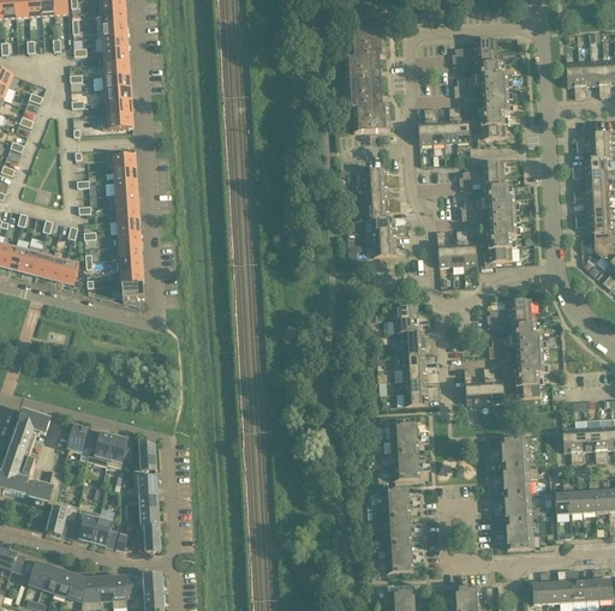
[(1,0),(3,18),(4,18),(16,18),(15,0),(1,0)]
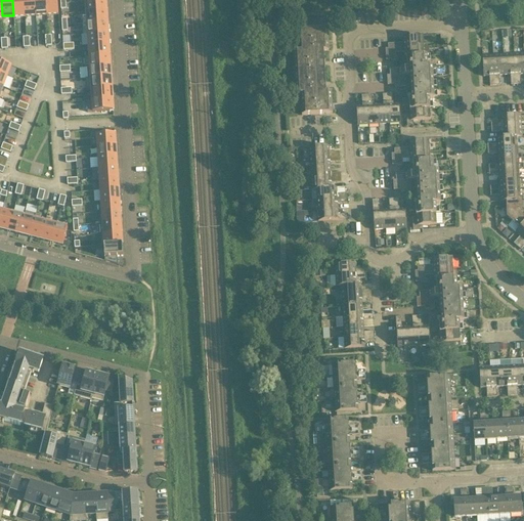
[(12,0),(13,15),(25,14),(23,0),(12,0)]
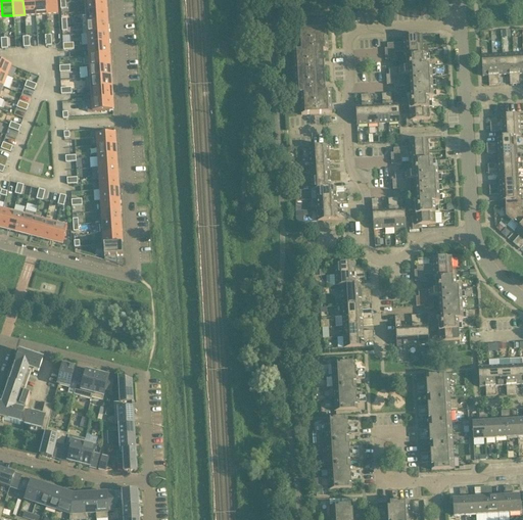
[(22,0),(25,14),(36,13),(34,0),(22,0)]
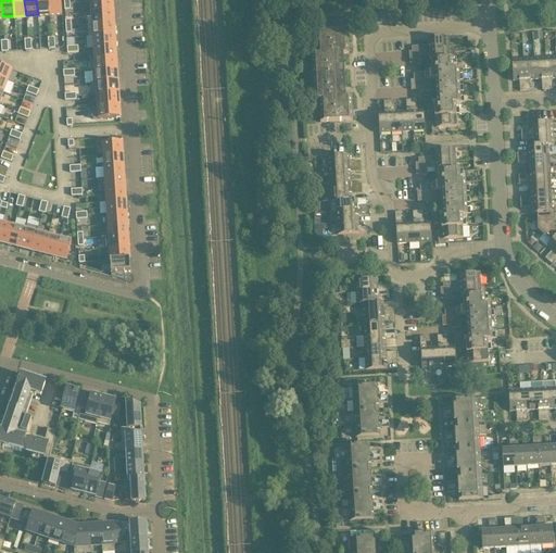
[(36,0),(38,14),(50,14),(48,0),(36,0)]
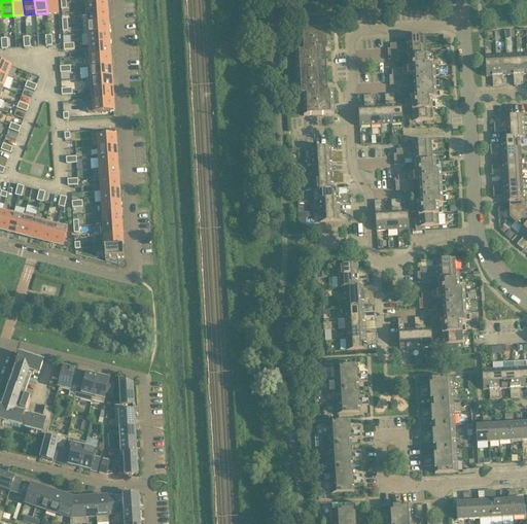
[(45,0),(47,13),(59,12),(57,0),(45,0)]
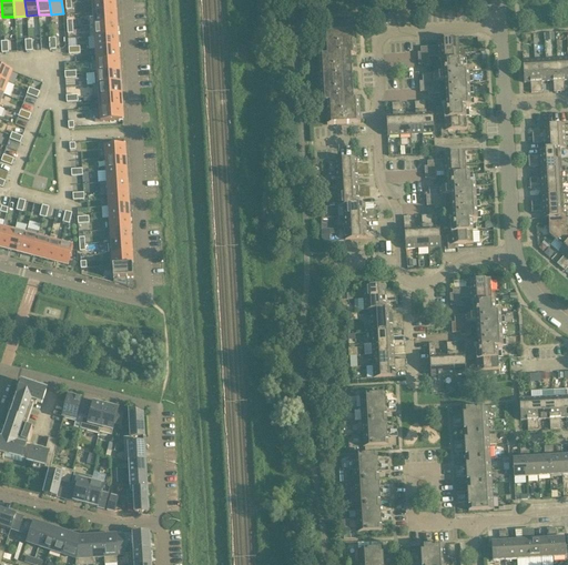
[(92,0),(93,10),(115,9),(114,0),(92,0)]
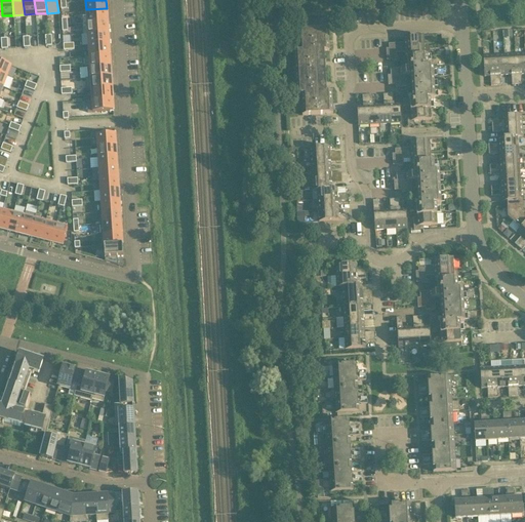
[(86,21),(108,19),(107,8),(86,9),(86,21)]
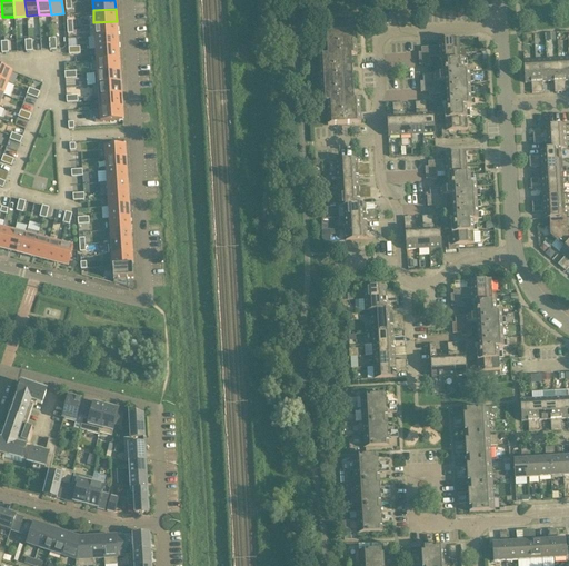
[(350,18),(329,19),(330,30),(322,31),(325,53),(351,52),(351,53),(357,52),(356,29),(351,29),(350,18)]
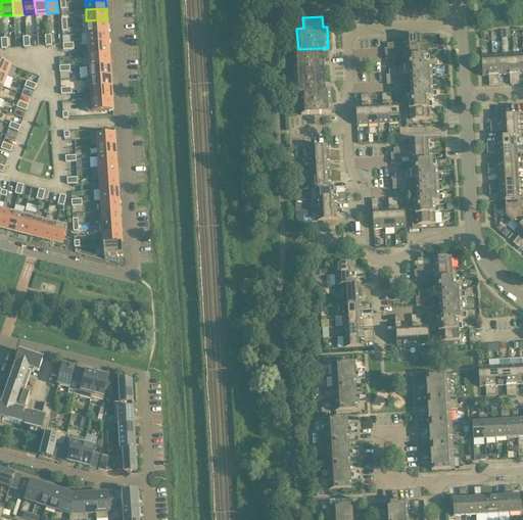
[(86,20),(82,20),(83,32),(87,32),(107,31),(107,19),(86,20)]
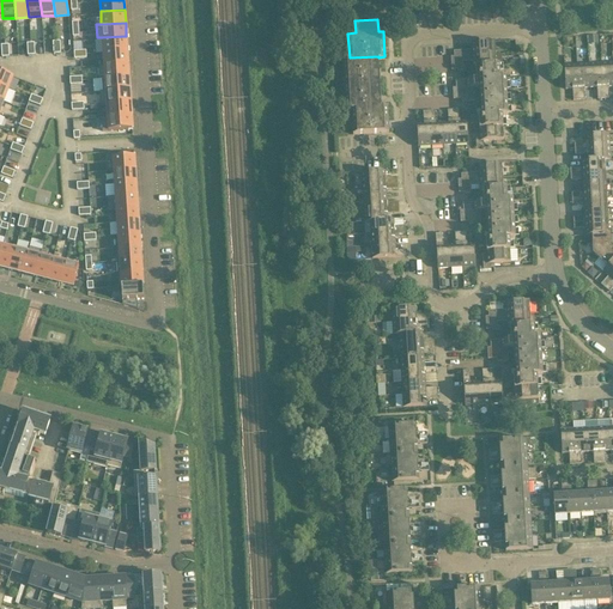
[(126,36),(102,37),(103,50),(127,48),(126,36)]
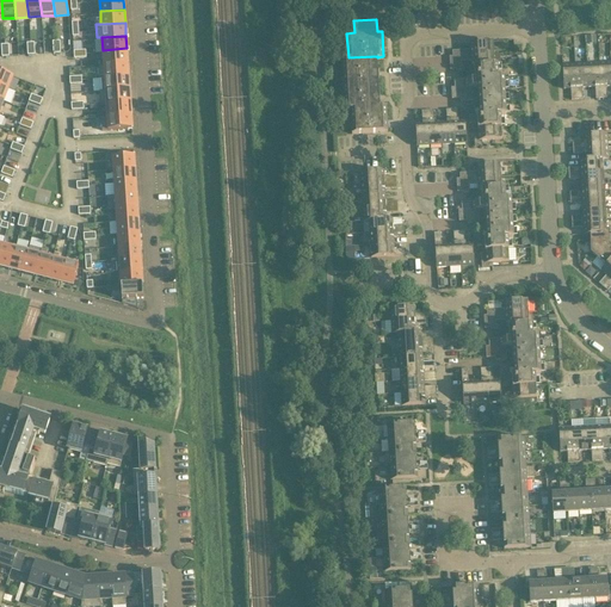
[(452,48),(454,54),(494,51),(493,38),(470,39),(470,47),(452,48)]
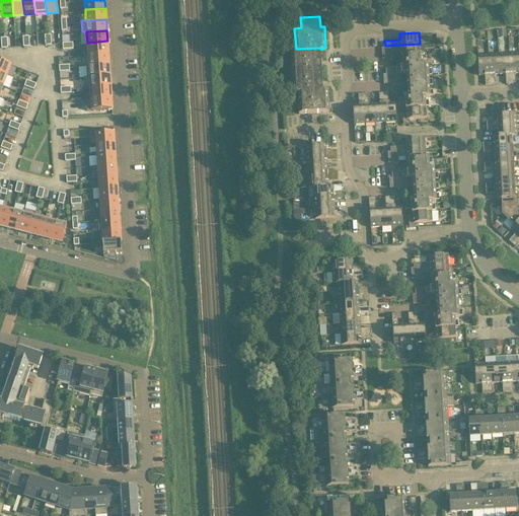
[(107,41),(87,43),(88,53),(108,52),(107,41)]
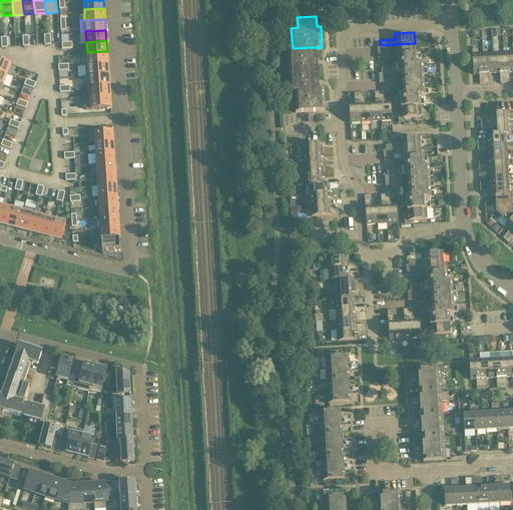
[(381,45),(378,45),(378,56),(384,55),(384,57),(388,56),(388,49),(396,49),(396,55),(398,55),(398,54),(415,53),(415,43),(381,45)]
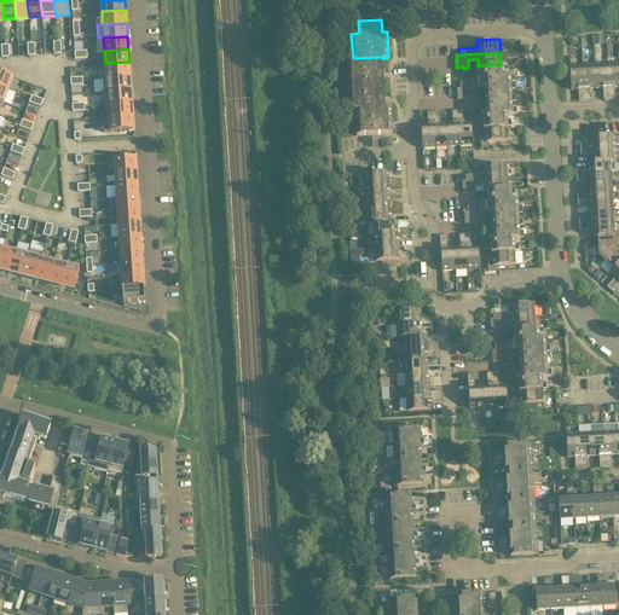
[(347,58),(348,83),(383,82),(382,58),(382,57),(353,58),(347,58)]
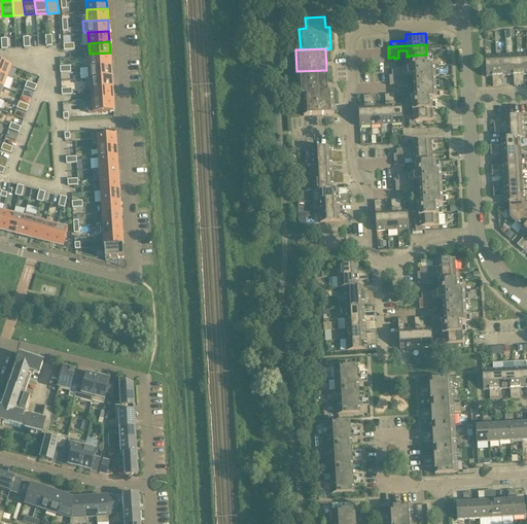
[(526,51),(517,53),(519,82),(524,82),(523,72),(526,71),(526,51)]
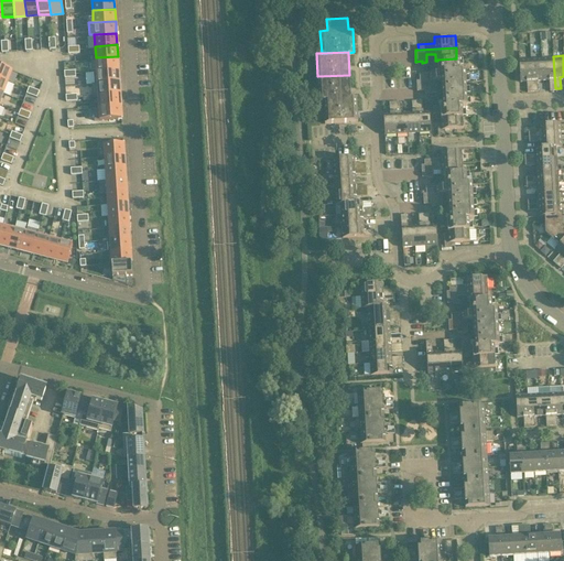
[(91,71),(94,71),(94,69),(118,68),(118,56),(96,57),(90,57),(91,71)]
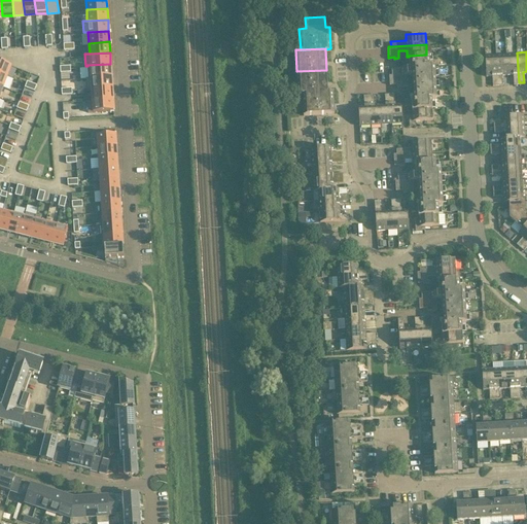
[(506,54),(507,73),(513,73),(514,82),(519,82),(517,53),(506,54)]
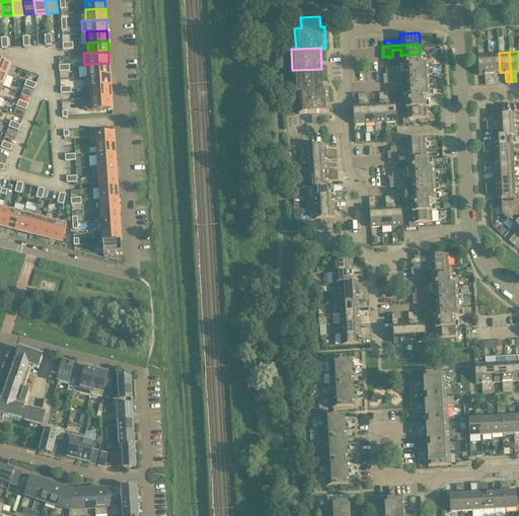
[(491,82),(489,53),(477,54),(479,73),(485,73),(486,82),(491,82)]
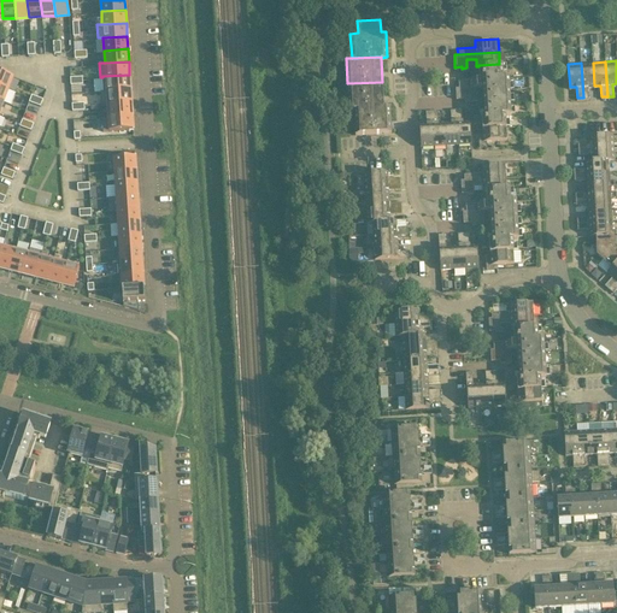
[(581,63),(583,98),(588,98),(588,86),(594,86),(593,63),(581,63)]
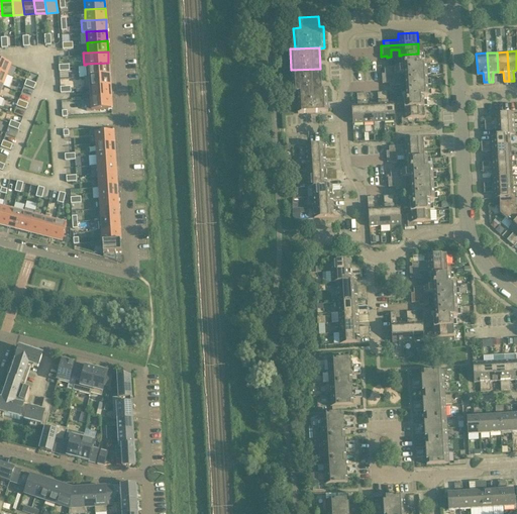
[(421,54),(418,54),(401,55),(401,56),(402,65),(385,66),(385,72),(382,72),(383,81),(390,81),(390,84),(400,83),(399,72),(407,71),(408,95),(397,95),(398,102),(404,102),(405,106),(424,105),(423,96),(428,95),(426,64),(421,64),(421,54)]
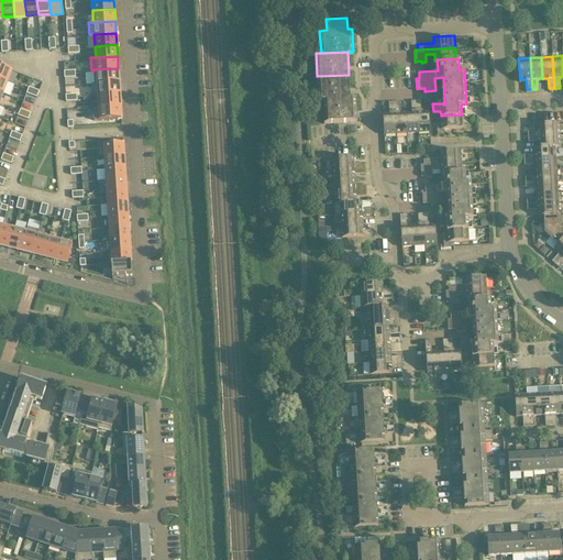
[(0,76),(8,79),(12,68),(0,63),(0,76)]
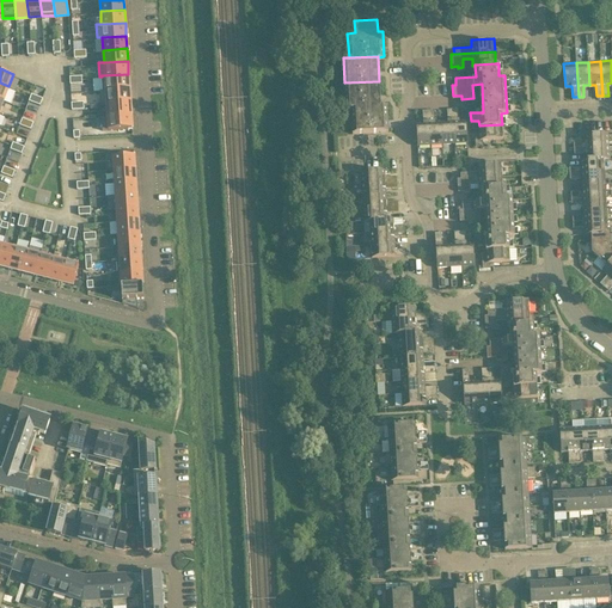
[(99,77),(93,77),(93,88),(99,88),(103,88),(129,87),(128,74),(102,75),(102,77),(99,77)]
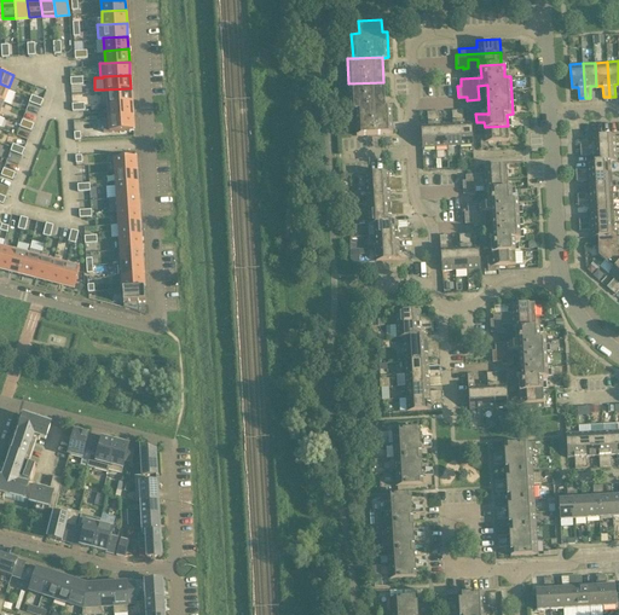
[(385,105),(385,94),(383,82),(348,83),(350,109),(356,109),(356,108),(385,106),(385,105)]
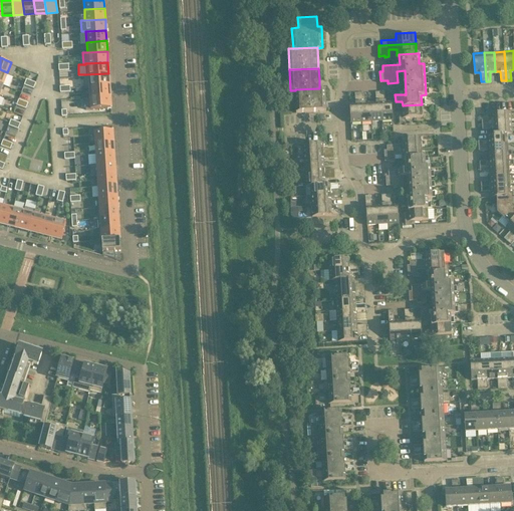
[(109,83),(108,73),(86,74),(83,74),(84,86),(89,85),(109,83)]
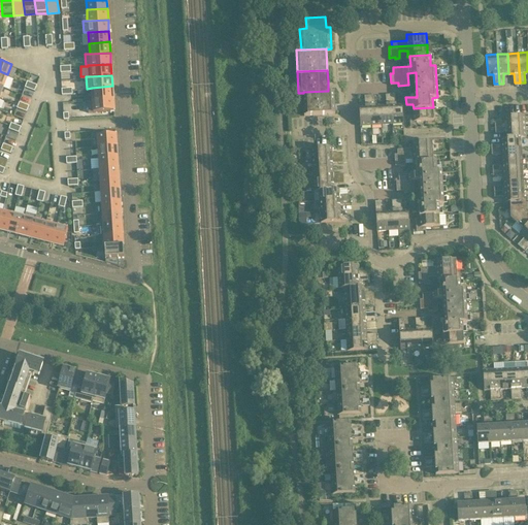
[(113,97),(112,86),(92,88),(92,98),(92,99),(113,97)]
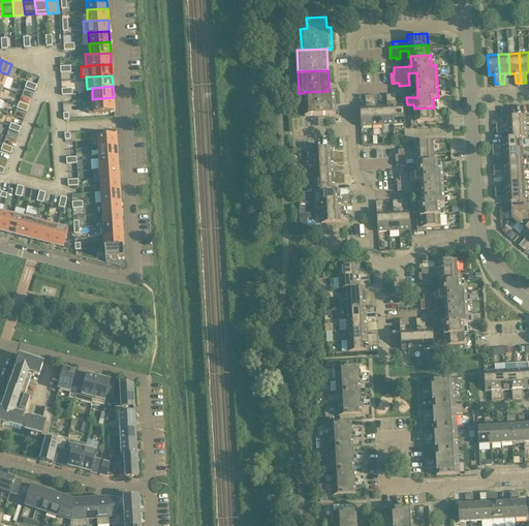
[(334,90),(329,90),(329,91),(304,92),(304,93),(305,114),(335,112),(334,90)]
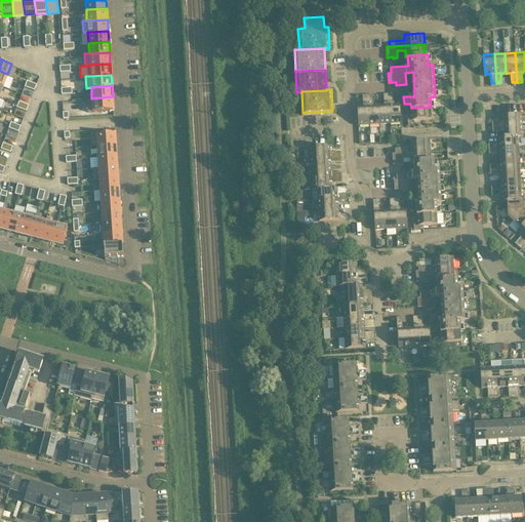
[(378,102),(379,122),(391,121),(389,91),(384,92),(385,102),(378,102)]
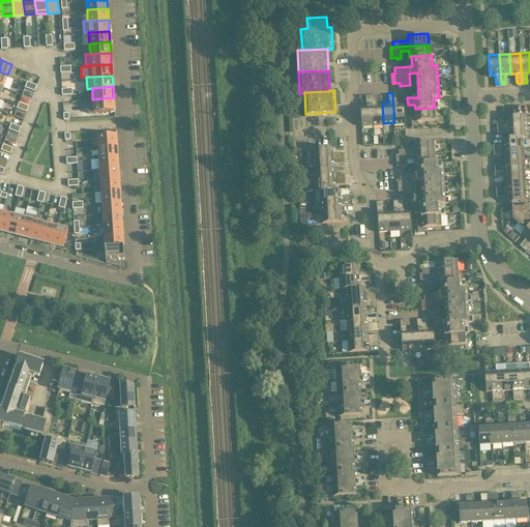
[(394,122),(405,121),(404,101),(398,101),(398,92),(392,92),(394,122)]
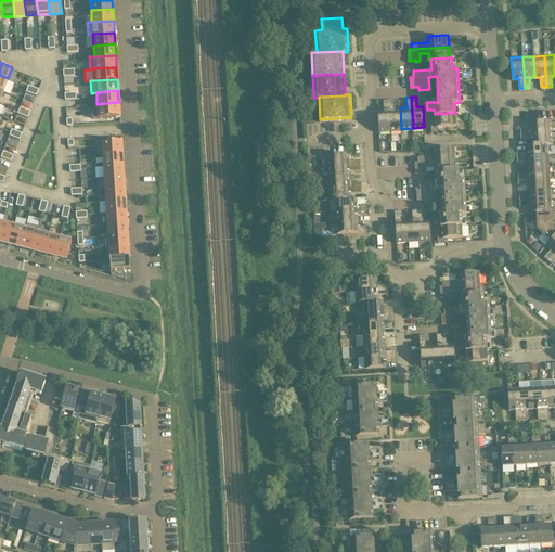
[(388,98),(384,99),(384,108),(377,108),(379,130),(390,129),(388,98)]
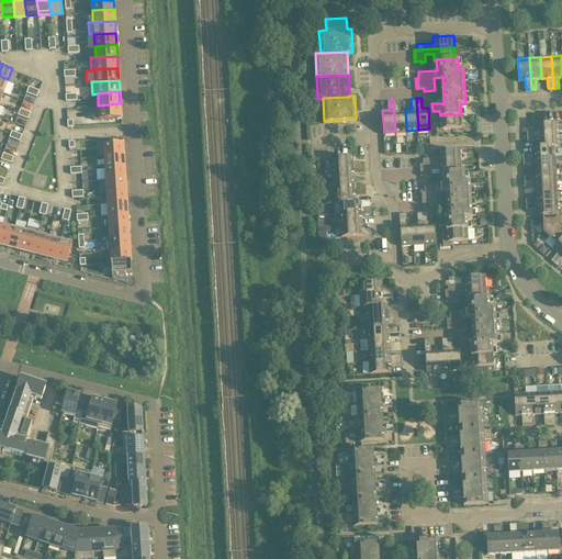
[(393,99),(395,131),(406,131),(405,109),(400,109),(398,99),(393,99)]
